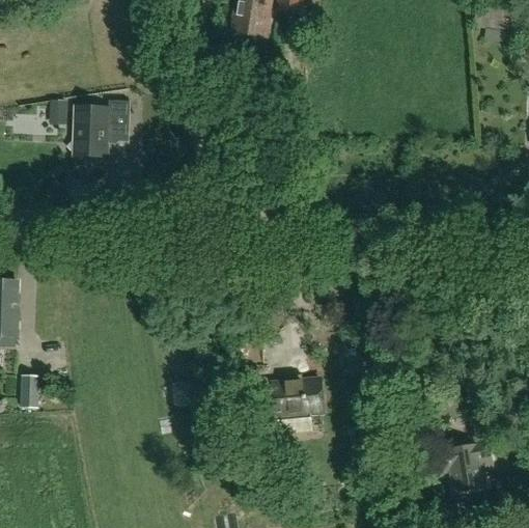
[(234,0),(230,29),(263,34),(269,0),(234,0)]
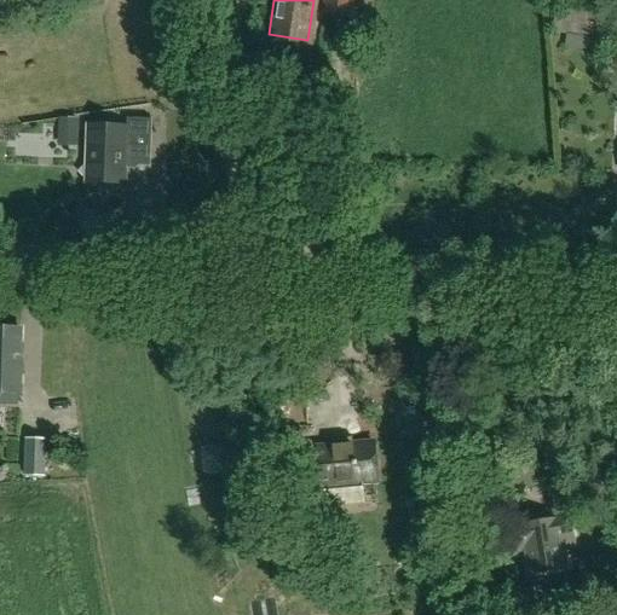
[(323,0),(322,10),(350,16),(352,0),(323,0)]
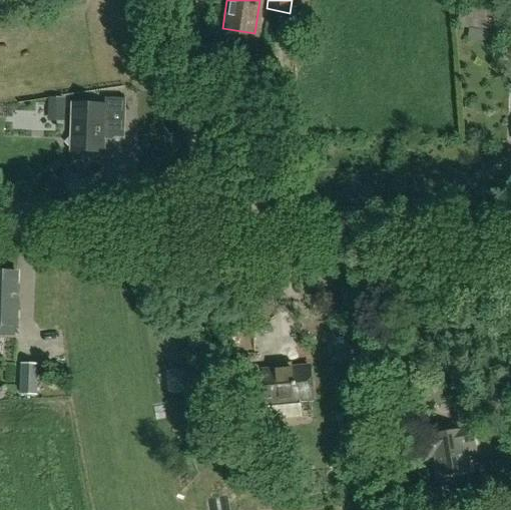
[(503,10),(458,4),(455,24),(487,29),(487,33),(496,34),(496,30),(500,31),(503,10)]
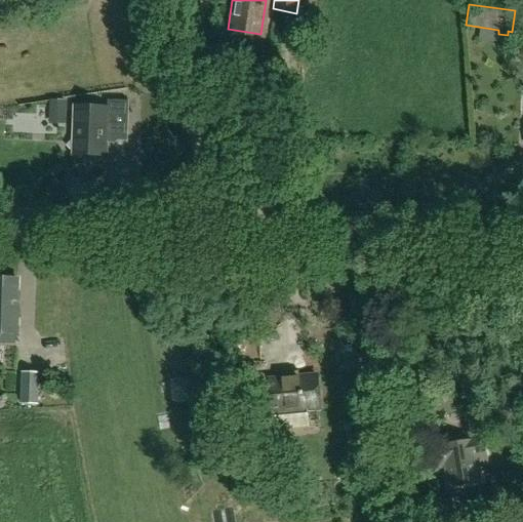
[(47,111),(65,111),(66,99),(48,98),(47,111)]
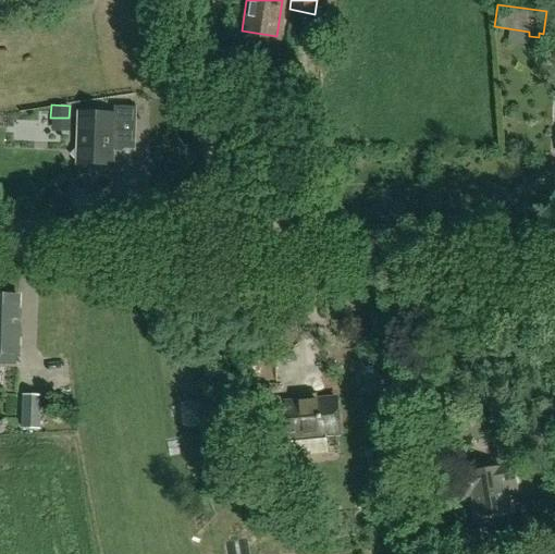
[(132,147),(133,147),(134,105),(112,105),(112,111),(76,110),(75,145),(69,151),(75,159),(74,162),(78,162),(82,167),(86,162),(111,163),(112,144),(115,144),(119,140),(119,136),(132,136),(132,147)]
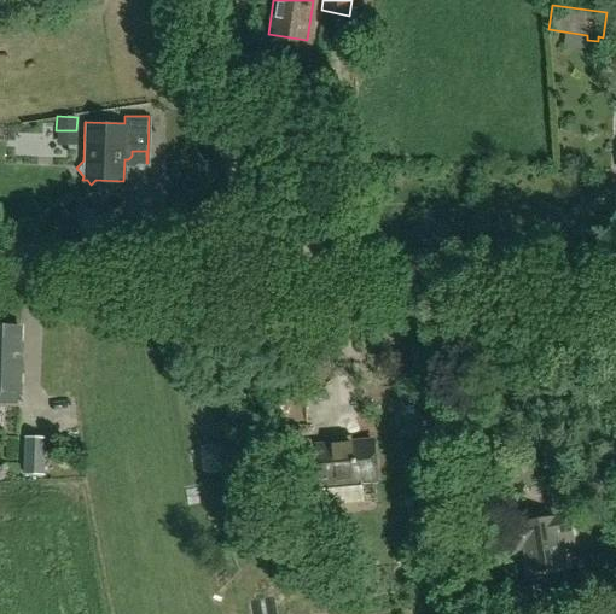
[(0,387),(17,390),(18,363),(17,362),(18,326),(0,323),(0,387)]
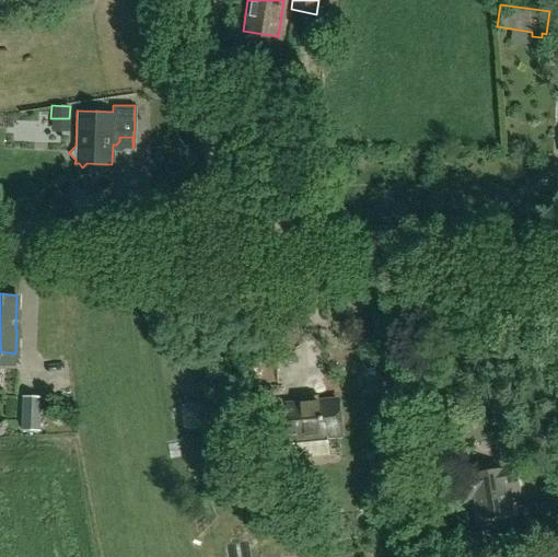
[(256,334),(263,358),(275,355),(269,332),(256,334)]
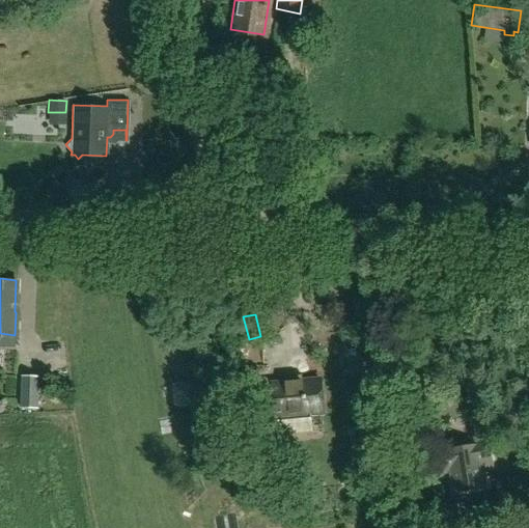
[(353,330),(340,330),(339,339),(352,340),(353,330)]
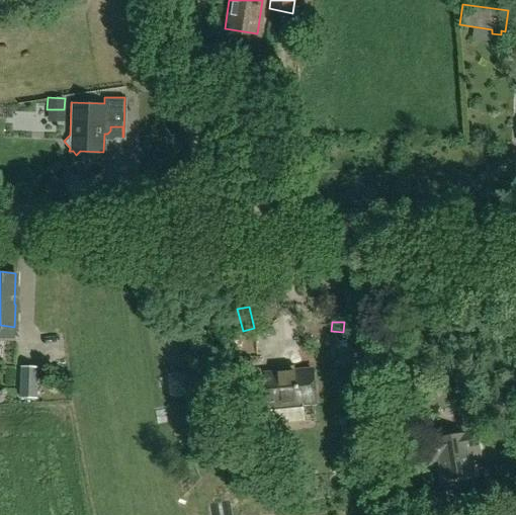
[(231,363),(200,366),(188,367),(188,371),(166,373),(168,394),(233,389),(231,363)]
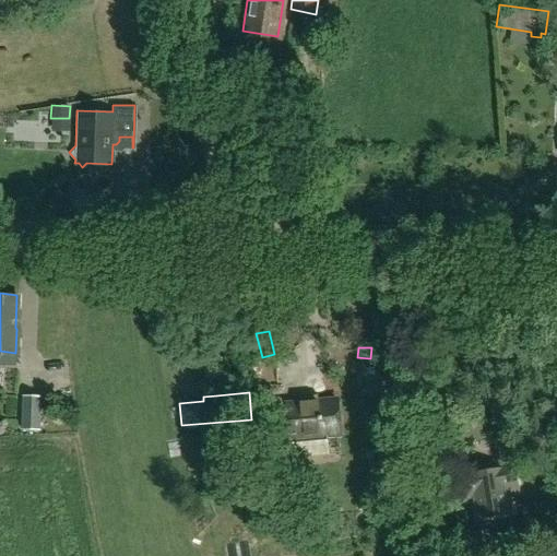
[(37,427),(39,394),(22,394),(21,427),(37,427)]
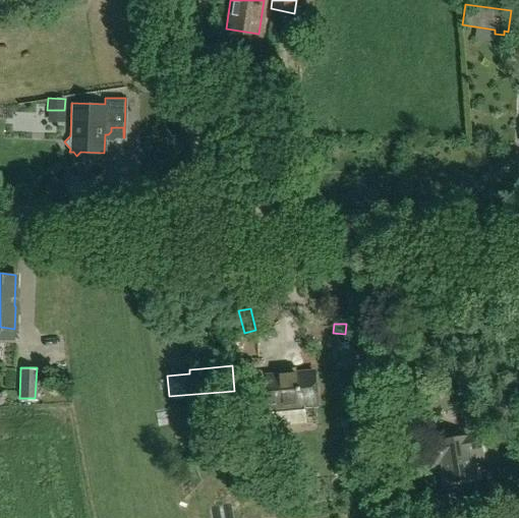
[(265,373),(267,406),(316,404),(314,371),(265,373)]
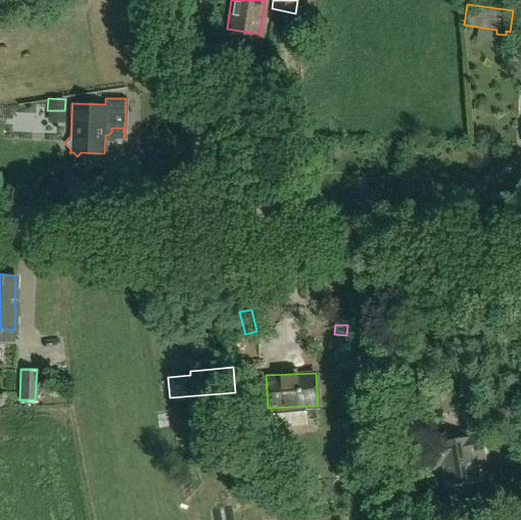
[(423,391),(395,396),(399,417),(427,412),(423,391)]
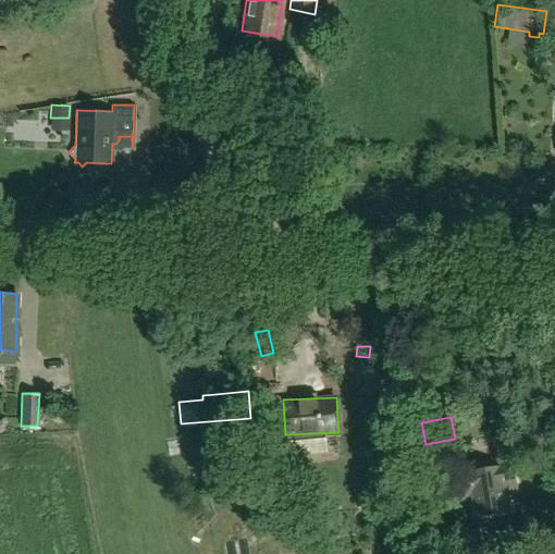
[(455,464),(460,496),(516,487),(510,455),(455,464)]
